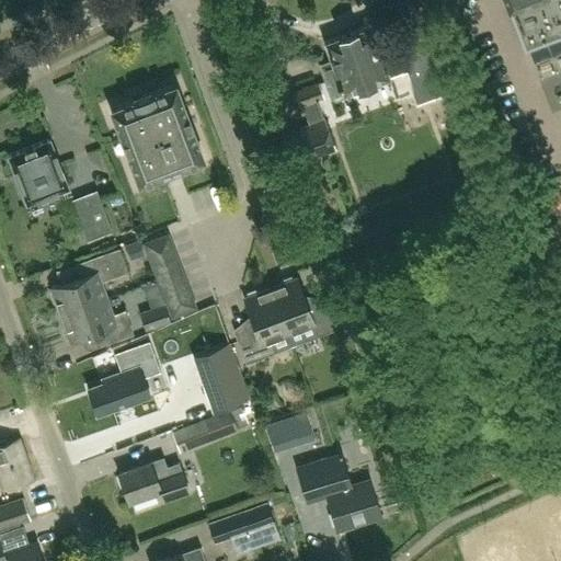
[(560,0),(505,0),(512,14),(513,13),(527,50),(560,37),(560,0)]
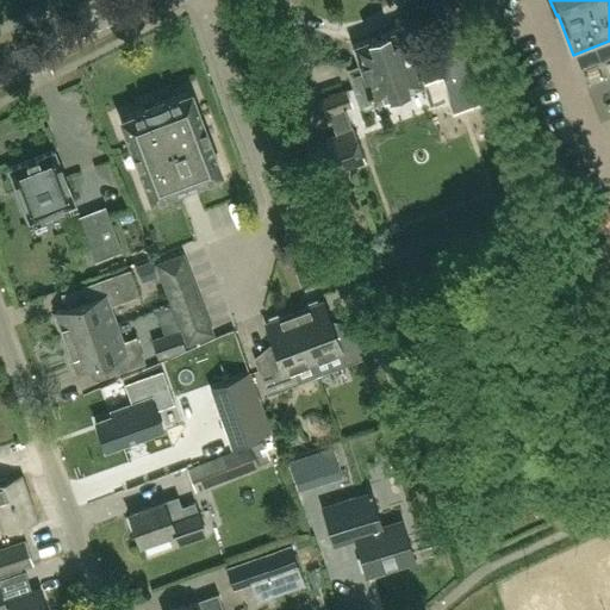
[(359,64),(346,70),(359,109),(363,111),(373,107),(374,103),(423,85),(423,83),(442,76),(454,111),(489,99),(467,37),(461,38),(414,56),(403,29),(352,47),(359,64)]
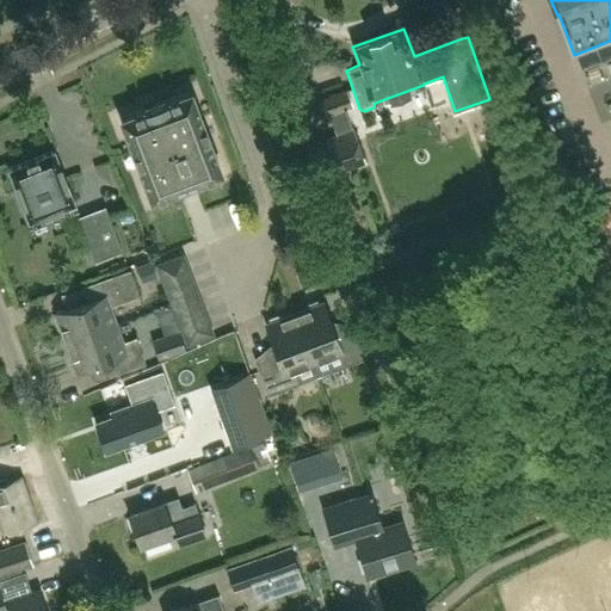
[(346,91),(321,99),(327,115),(352,106),(346,91)]
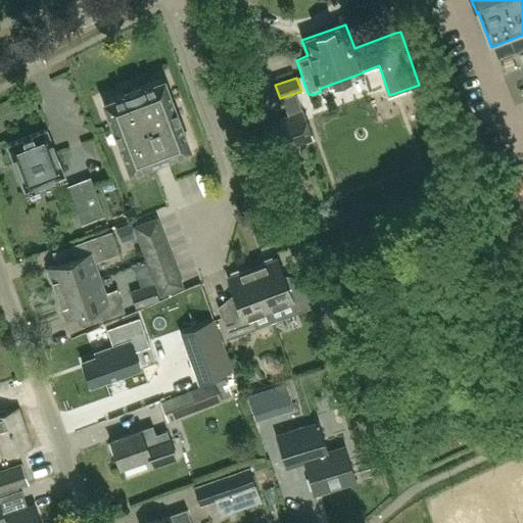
[(163,80),(103,102),(129,171),(189,148),(163,80)]
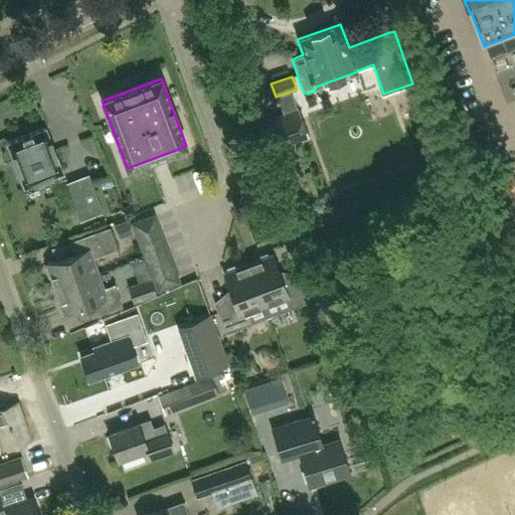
[(292,161),(286,145),(308,136),(298,109),(256,125),(273,168),(292,161)]
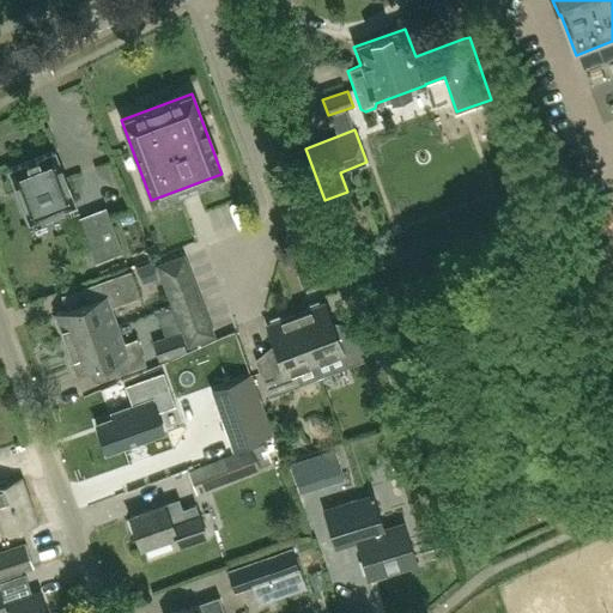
[(509,153),(519,156),(526,147),(523,137),(513,134),(505,143),(509,153)]
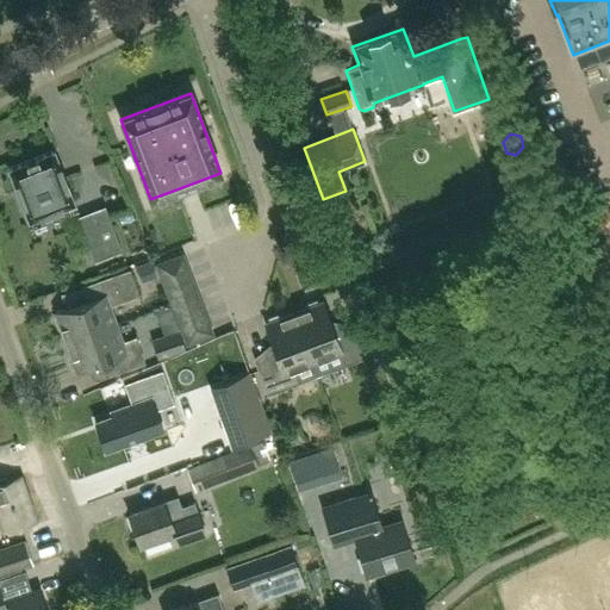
[(54,151),(8,169),(29,222),(74,204),(54,151)]
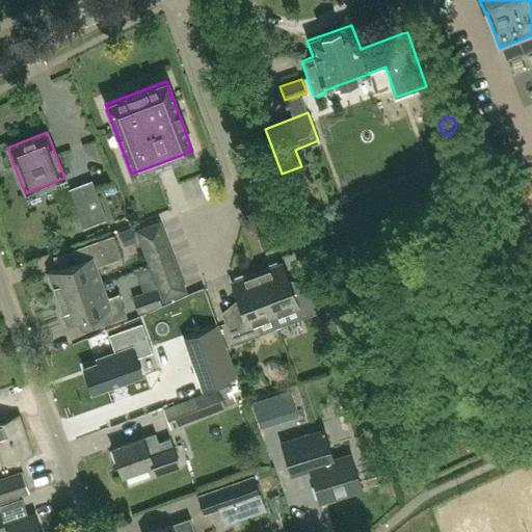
[(92,185),(70,193),(80,221),(104,213),(92,185)]
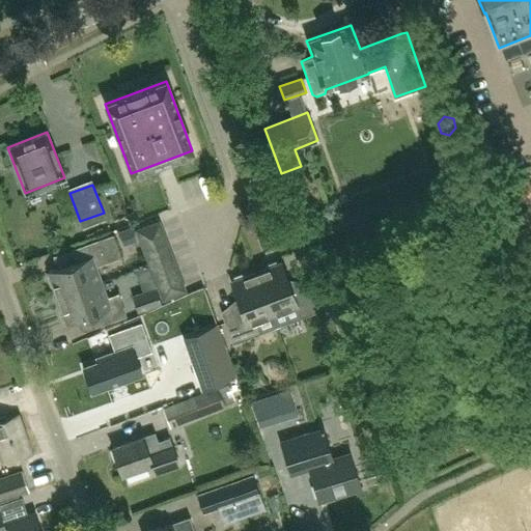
[(515,201),(509,186),(502,188),(507,204),(515,201)]
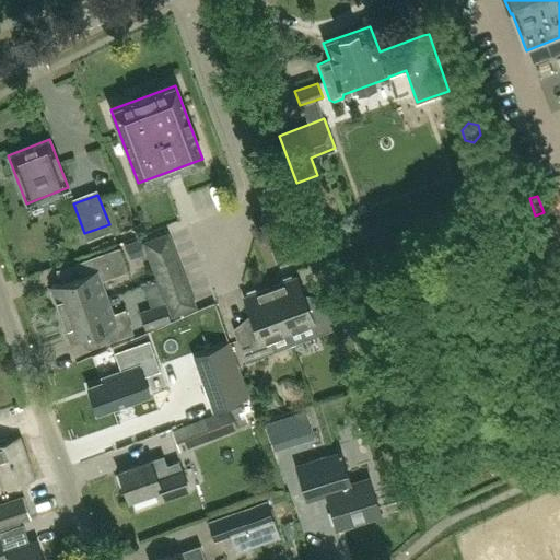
[(547,234),(557,231),(555,222),(544,225),(547,234)]
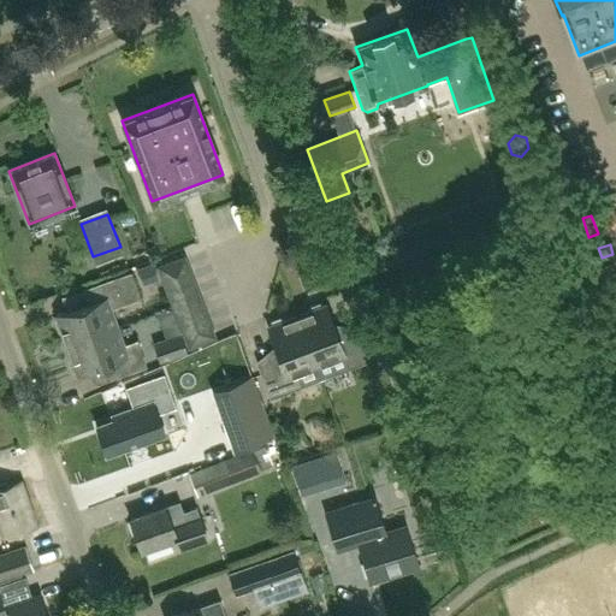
[(163,280),(189,270),(184,256),(157,267),(163,280)]
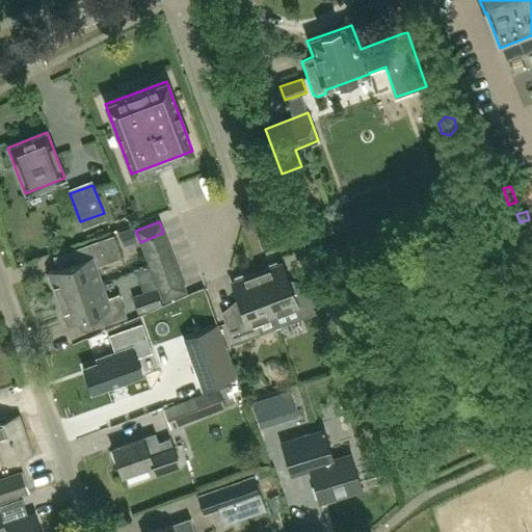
[(167,245),(163,233),(140,242),(144,254),(167,245)]
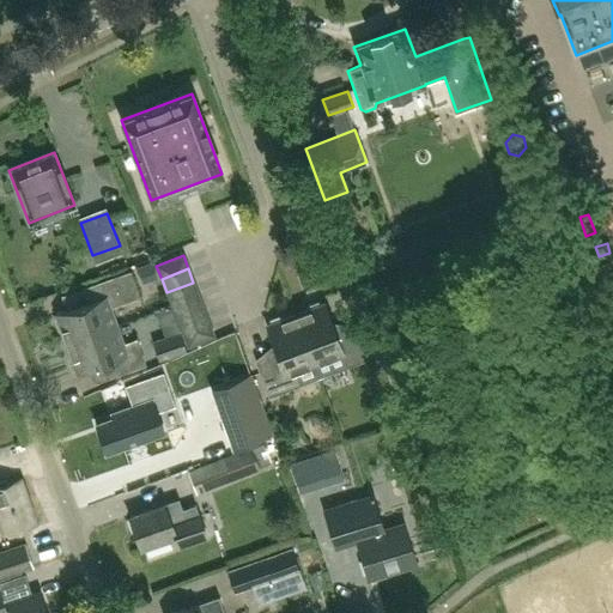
[(67,344),(115,327),(108,307),(137,296),(128,272),(82,289),(86,303),(56,314),(56,316),(54,320),(58,329),(62,331),(67,344)]
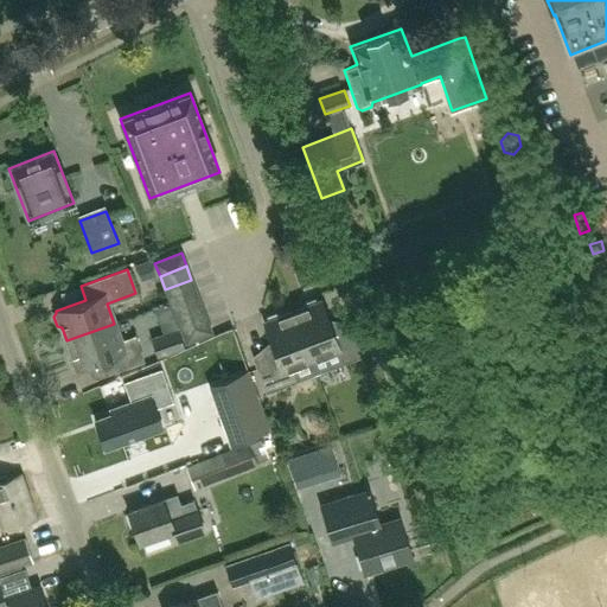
[(191,280),(165,289),(170,304),(197,293),(191,280)]
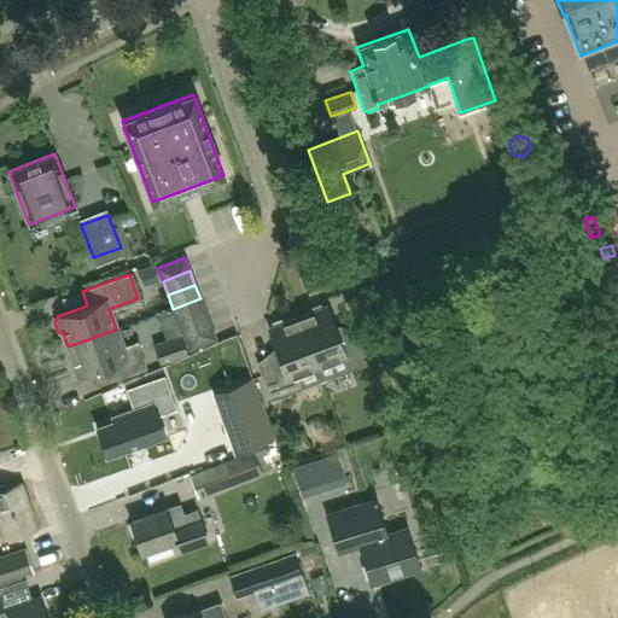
[(205,312),(200,298),(173,309),(178,322),(205,312)]
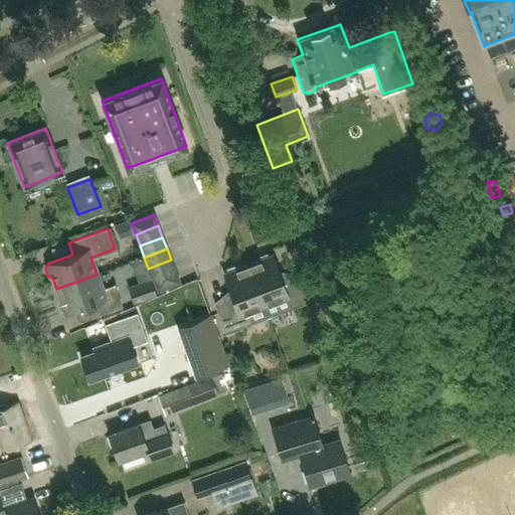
[(258,262),(247,265),(263,306),(287,297),(291,308),(303,303),(293,277),(282,281),(272,255),(271,256),(270,256),(267,254),(260,258),(258,261),(258,262)]
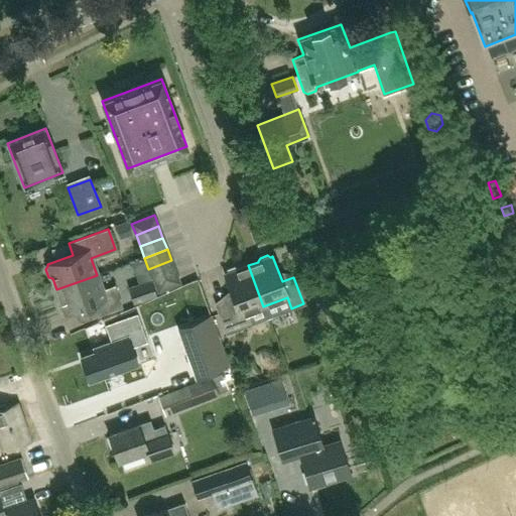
[(144,258),(131,263),(139,284),(128,288),(133,303),(156,295),(151,280),(152,279),(150,273),(149,273),(144,258)]
